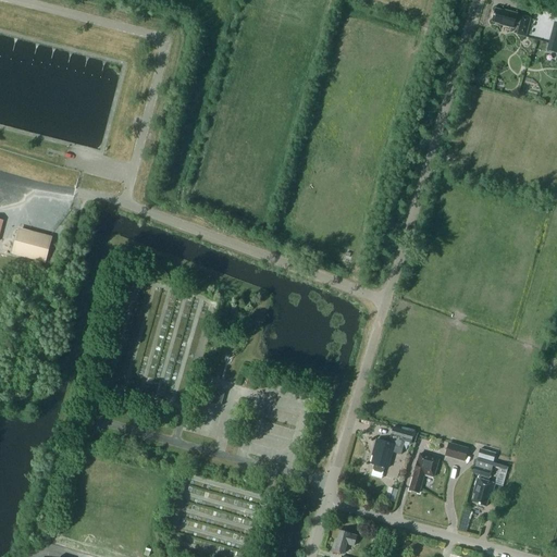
[(517,35),(525,37),(531,19),(522,15),(521,16),(517,15),(517,14),(504,10),(504,11),(495,9),(492,22),(499,24),(499,25),(512,28),(515,23),(520,24),(517,35)]
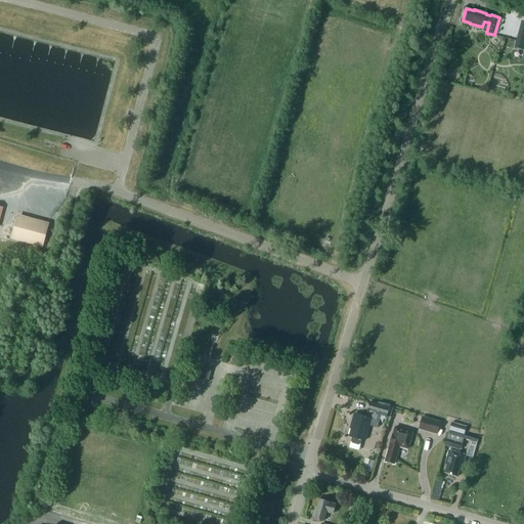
[(490,78),(497,86),(505,80),(497,72),(490,78)]
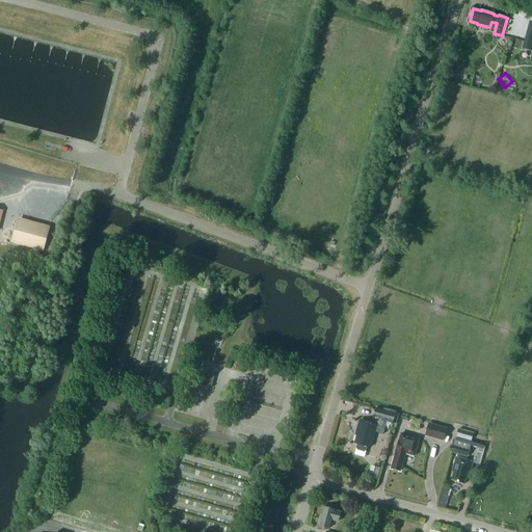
[(12,242),(43,249),(48,228),(19,219),(12,242)]
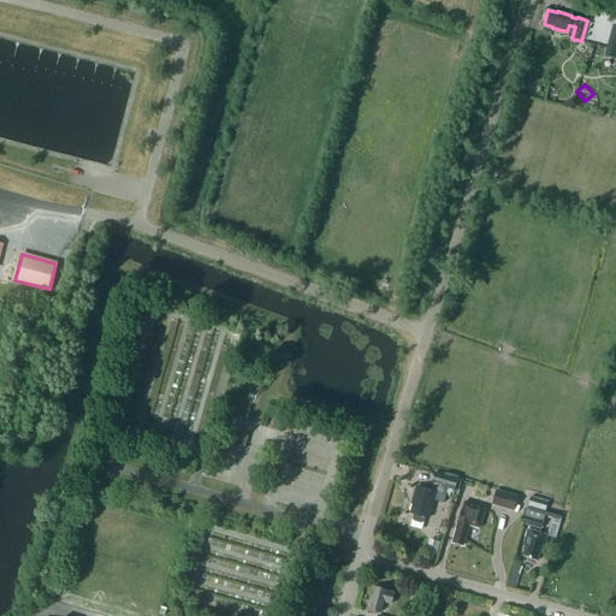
[(410,513),(414,514),(413,519),(414,521),(421,523),(424,522),(425,517),(428,519),(433,501),(443,503),(448,489),(455,491),(458,479),(434,473),(432,484),(430,490),(416,486),(414,497),(415,498),(410,513)]
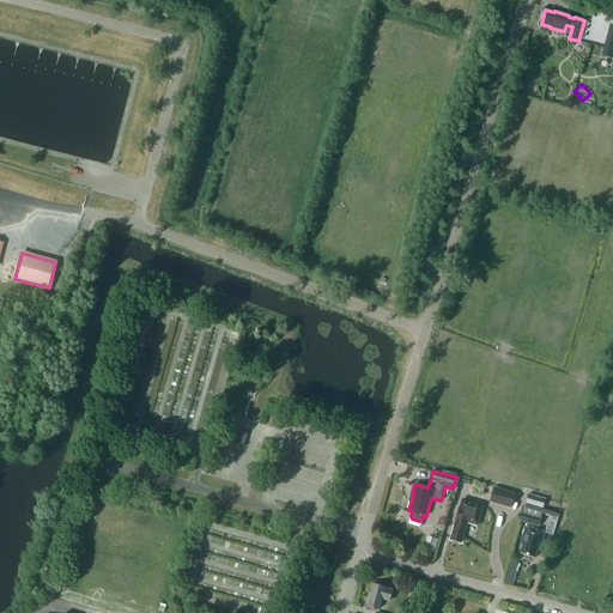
[(489,502),(511,508),(515,493),(493,487),(489,502)]
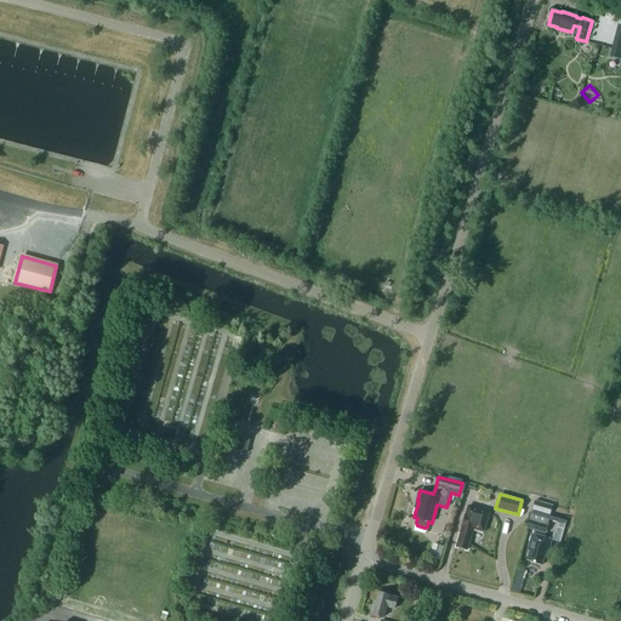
[(456,547),(467,550),(473,529),(484,533),(489,512),(468,506),(466,514),(456,547)]
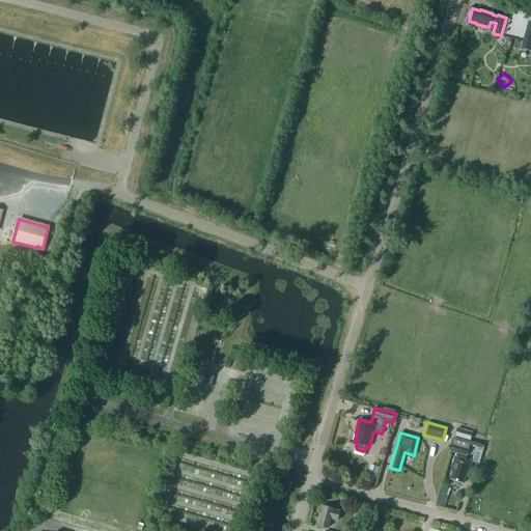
[(453,471),(450,479),(463,483),(467,471),(469,471),(472,462),(466,459),(469,449),(470,444),(471,442),(455,437),(452,444),(451,451),(457,453),(456,456),(455,456),(451,471),(453,471)]
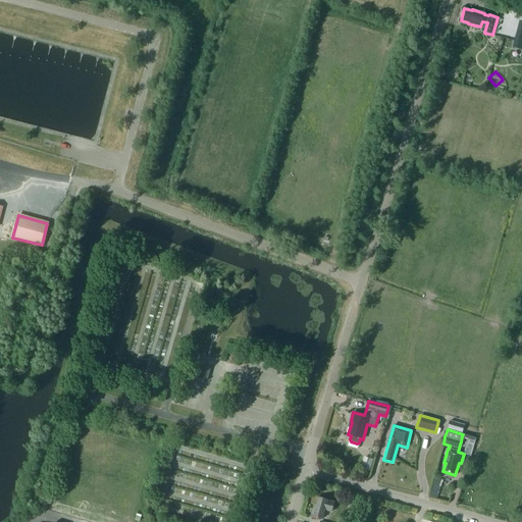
[(311,516),(322,519),(325,510),(331,512),(334,503),(327,501),(318,498),(316,506),(314,505),(311,516)]
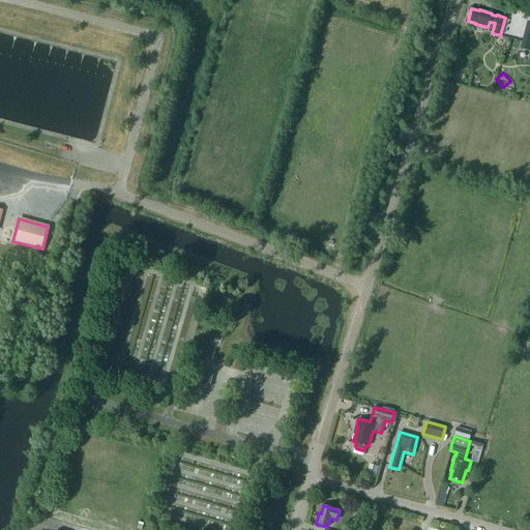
All buildings are outlined.
